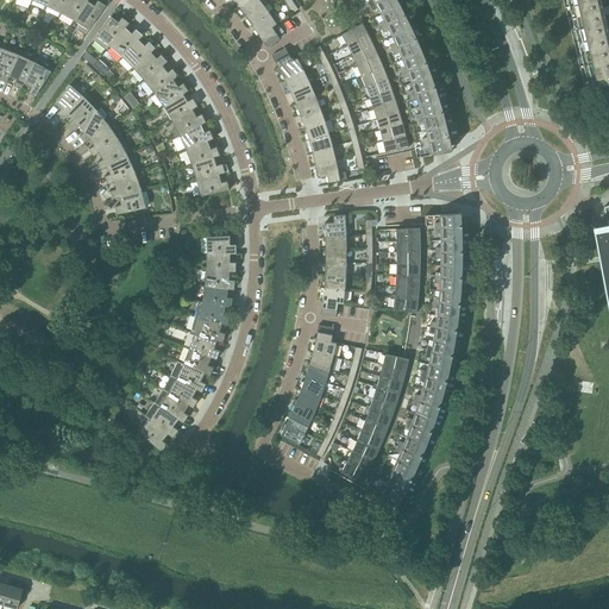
[(49,7),(62,13),(68,0),(49,0),(45,10),(48,10),(49,7)]
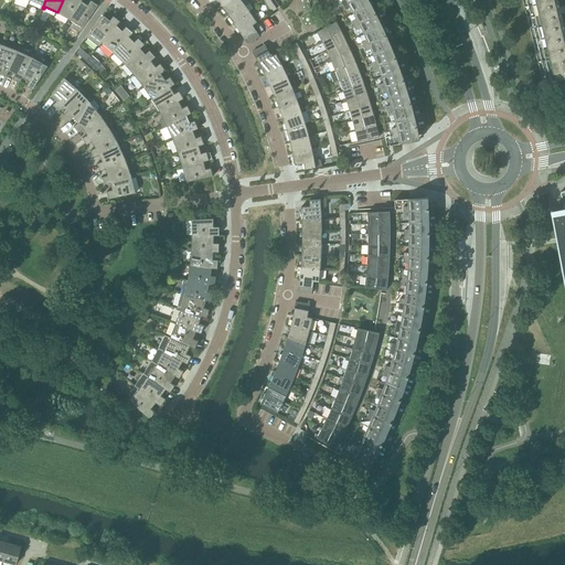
[(67,21),(68,22),(81,2),(82,0),(63,0),(57,12),(68,18),(67,21)]
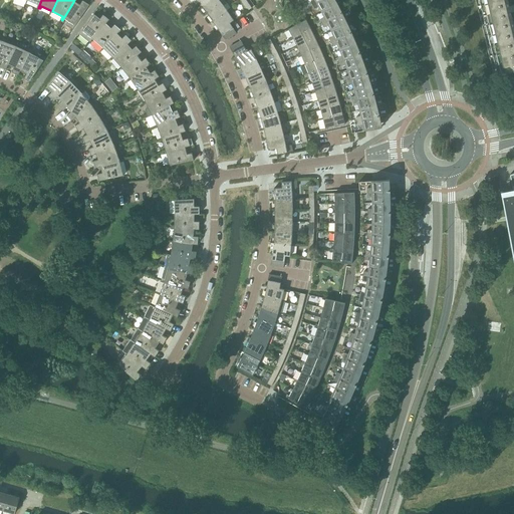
[(73,2),(62,20),(64,21),(65,18),(69,21),(68,23),(68,25),(73,28),(81,17),(89,4),(90,4),(83,0),(82,0),(80,4),(74,0),(73,2)]
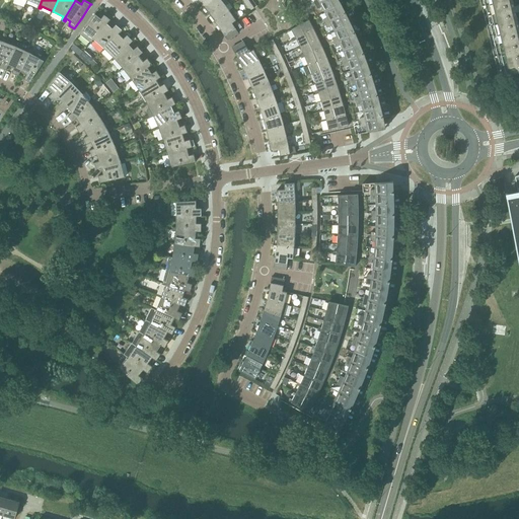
[(222,0),(205,0),(202,3),(209,12),(223,1),(222,0)]
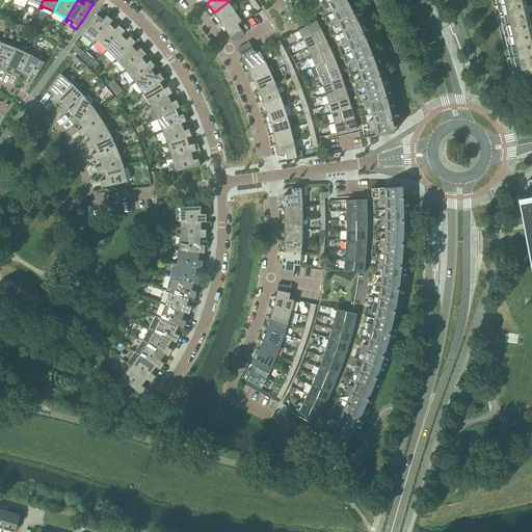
[(214,12),(220,21),(236,10),(232,5),(235,2),(233,0),(229,0),(229,1),(214,12)]
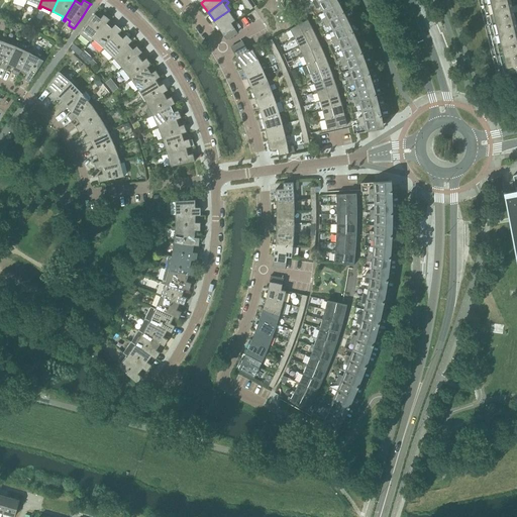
[(247,0),(242,0),(249,11),(253,8),(247,0)]
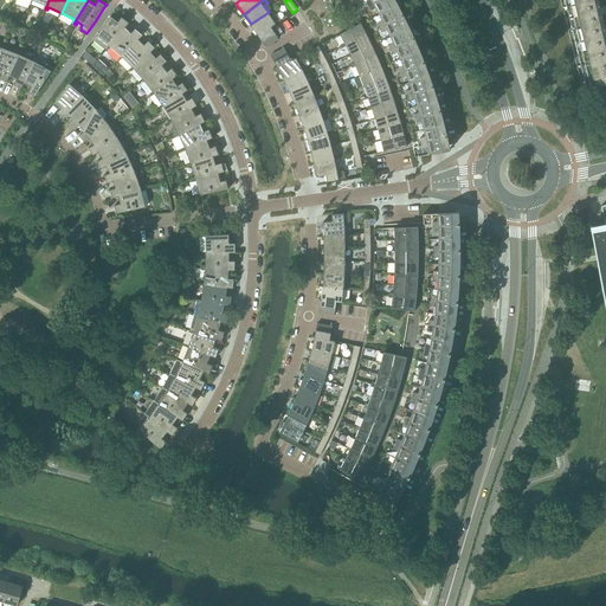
[(355,0),(362,12),(369,24),(379,19),(376,15),(380,13),(382,19),(378,21),(378,23),(371,26),(378,42),(384,55),(389,68),(400,64),(398,59),(401,58),(404,64),(404,65),(399,66),(399,68),(391,71),(397,86),(401,101),(406,114),(417,110),(416,107),(418,105),(419,110),(420,111),(414,114),(406,116),(411,133),(414,147),(413,147),(416,156),(440,152),(451,149),(451,148),(449,137),(445,123),(443,113),(442,110),(438,100),(434,88),(430,73),(426,64),(421,51),(416,39),(410,26),(405,15),(399,4),(397,0),(355,0)]
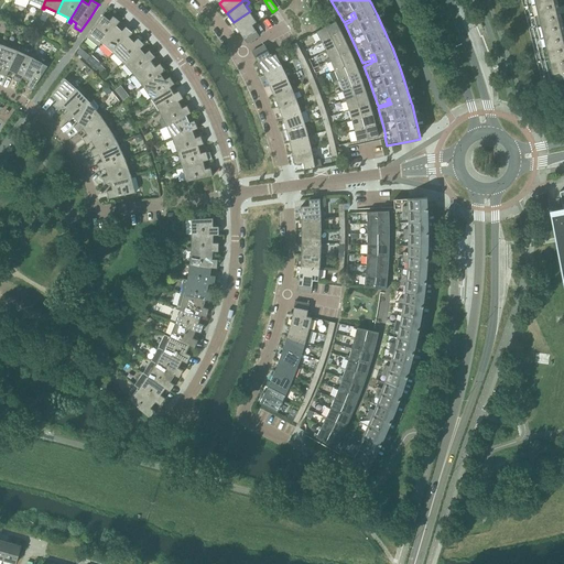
[(563,0),(550,0),(525,7),(530,28),(563,19),(563,0)]
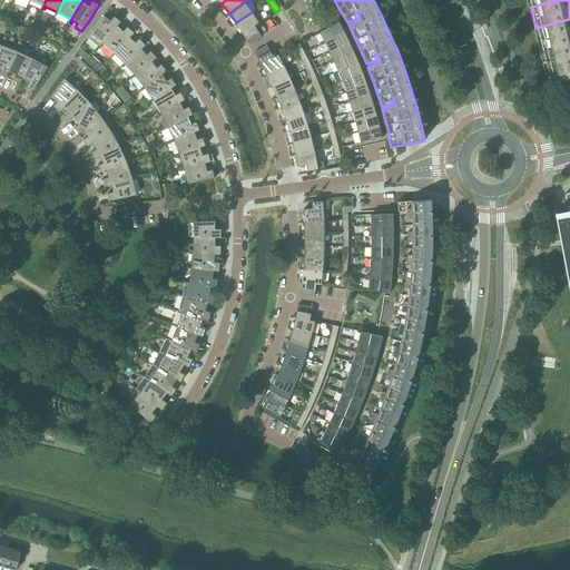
[(243,32),(247,39),(258,30),(255,25),(259,22),(253,11),(236,22),(243,32)]
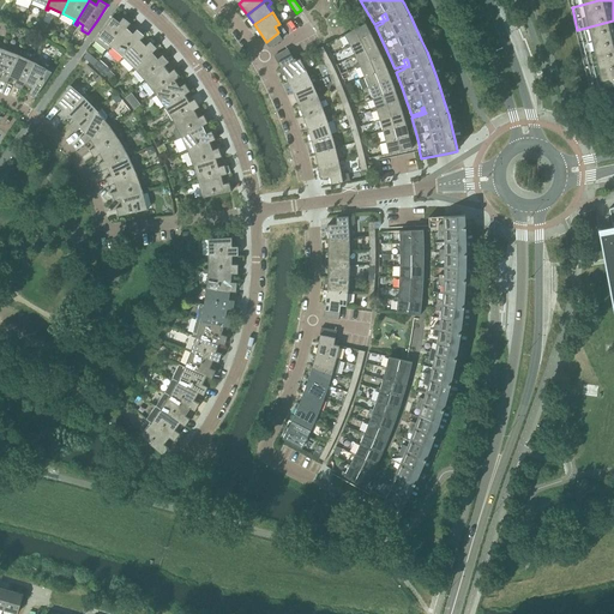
[(108,50),(112,46),(125,29),(126,30),(127,28),(131,23),(124,17),(120,22),(113,16),(98,35),(95,41),(108,50)]
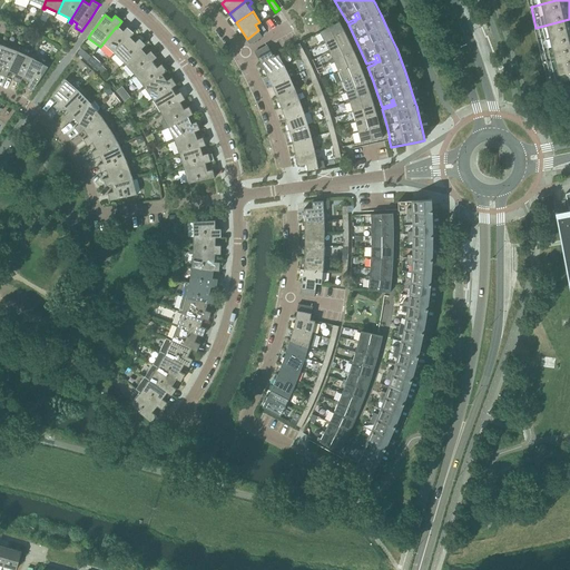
[(569,19),(536,28),(541,50),(569,42),(569,19)]
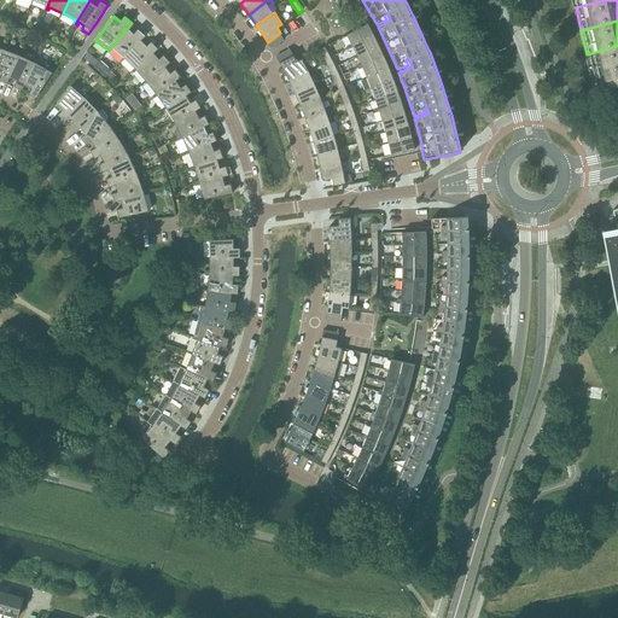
[(348,45),(349,47),(374,34),(368,23),(347,34),(351,42),(348,45)]
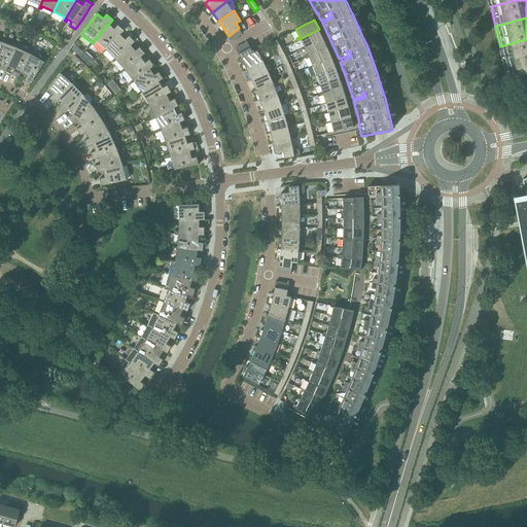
[(96,39),(106,48),(118,35),(119,35),(120,34),(125,30),(118,25),(114,29),(109,24),(108,26),(107,25),(96,39)]
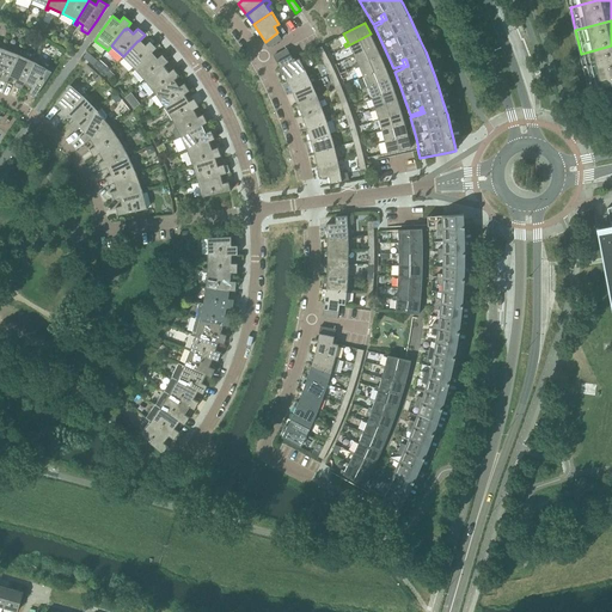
[(277,32),(265,42),(269,47),(282,38),(277,32)]
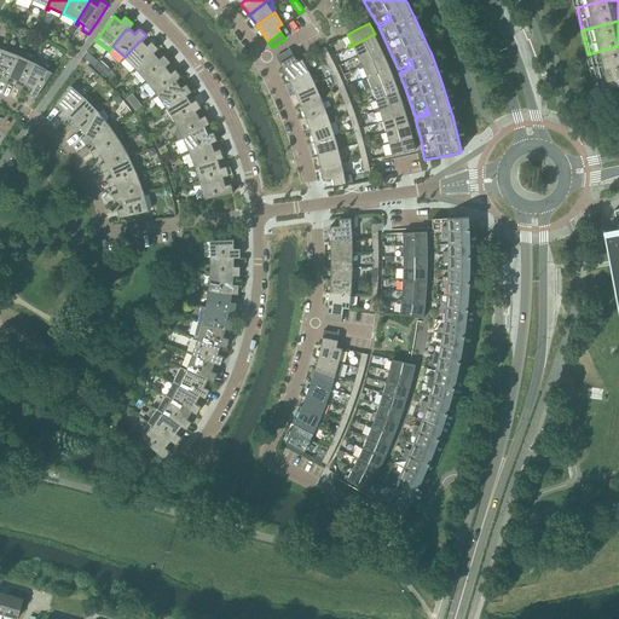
[(354,47),(358,56),(380,45),(375,34),(350,47),(351,50),(354,47)]
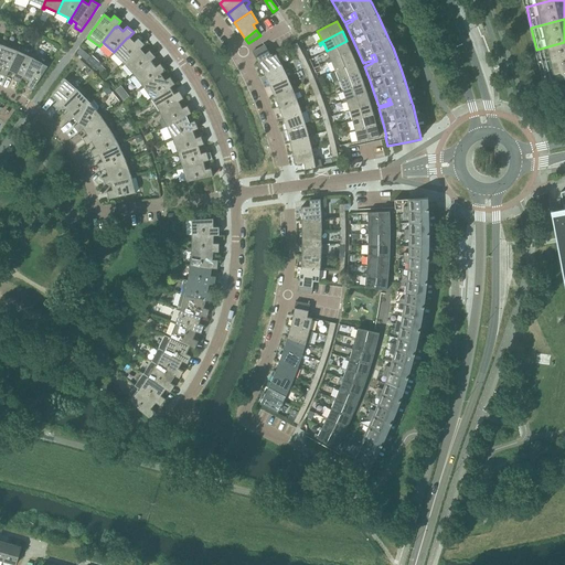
[(120,64),(121,65),(139,50),(140,49),(145,44),(139,38),(135,42),(129,36),(128,38),(127,38),(114,52),(123,62),(120,64)]
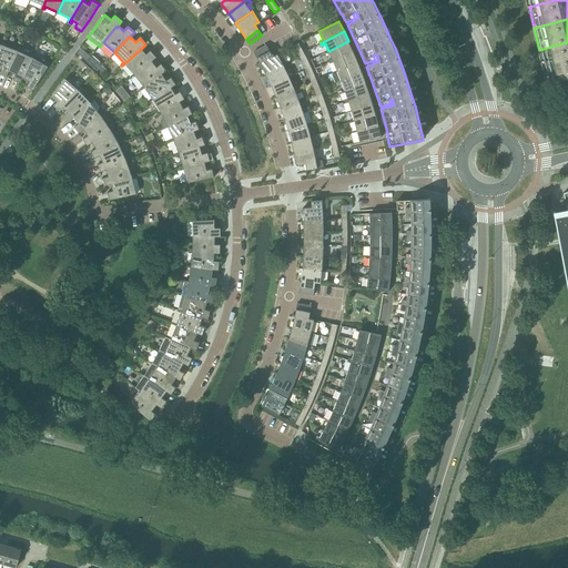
[(8,77),(10,71),(11,69),(10,69),(18,50),(4,46),(6,42),(2,41),(0,49),(0,67),(2,68),(0,73),(8,77)]
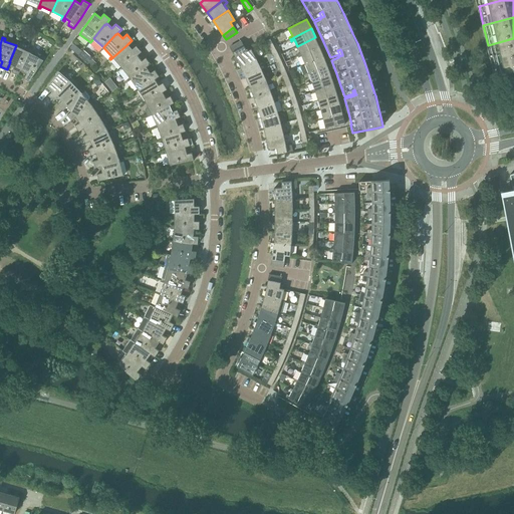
[(298,54),(298,56),(320,46),(315,37),(297,46),(300,53),(298,54)]
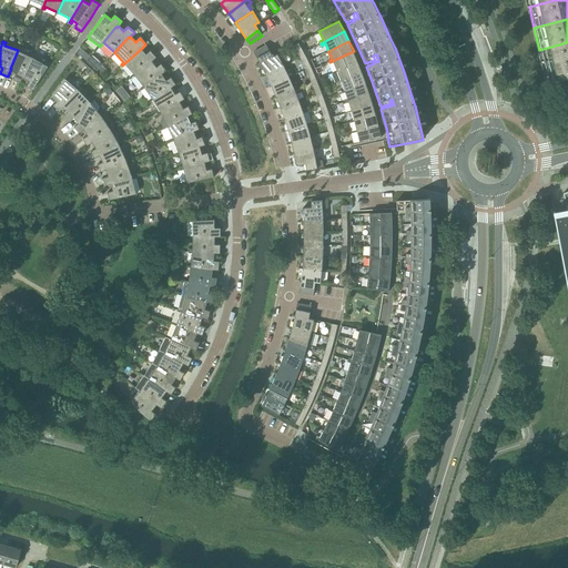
[(294,46),(301,58),(305,54),(300,42),(294,46)]
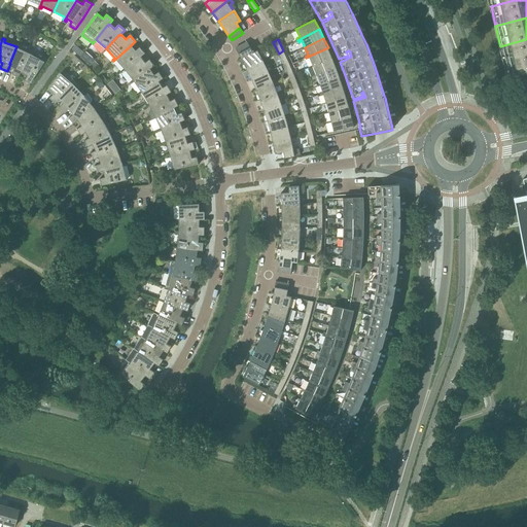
[(526,39),(500,46),(505,67),(526,61),(526,39)]
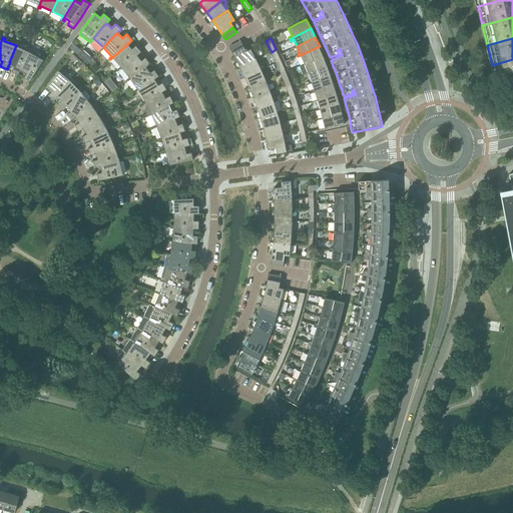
[(229,47),(232,52),(243,46),(240,40),(229,47)]
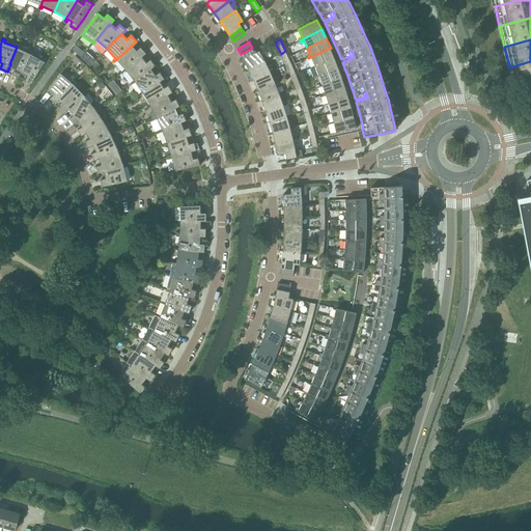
[(118,60),(127,70),(140,58),(141,58),(142,57),(146,53),(141,47),(137,51),(132,46),(131,47),(114,61),(116,62),(118,60)]
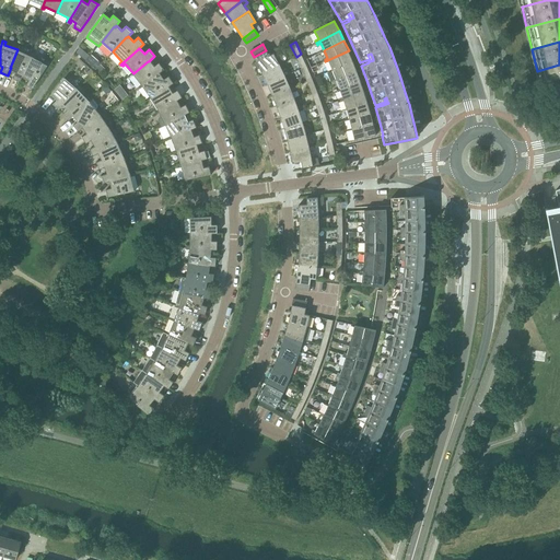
[(21,81),(23,77),(24,74),(34,54),(32,53),(31,56),(18,49),(10,68),(11,68),(10,70),(16,73),(13,78),(21,81)]
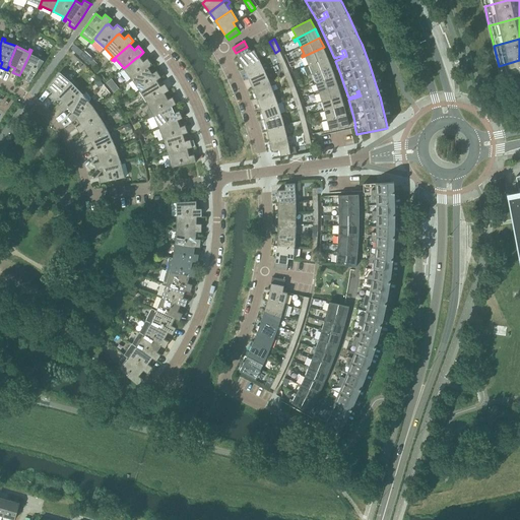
[(239,58),(244,68),(260,60),(255,49),(250,52),(247,47),(236,53),(239,58)]
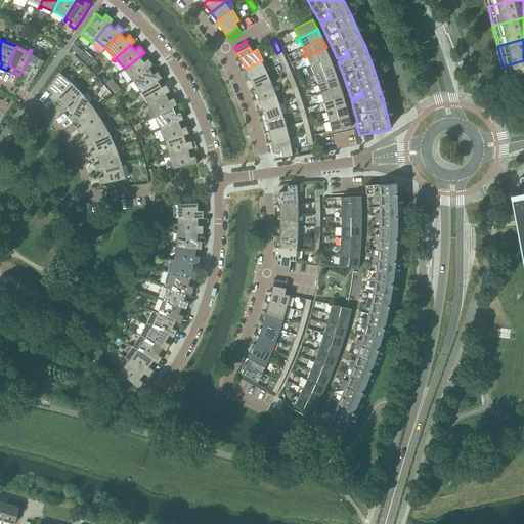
[(308,58),(311,66),(331,57),(326,47),(304,57),(305,59),(308,58)]
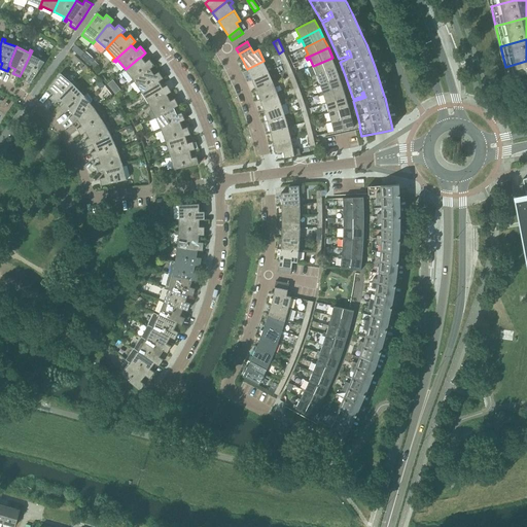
[(23,70),(22,72),(28,75),(25,79),(31,83),(45,62),(33,55),(34,51),(32,50),(23,70)]
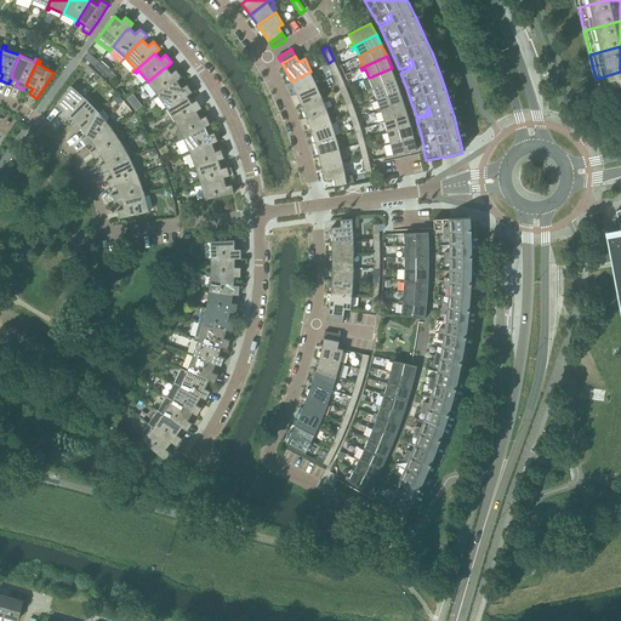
[(329,63),(335,75),(341,73),(334,60),(329,63)]
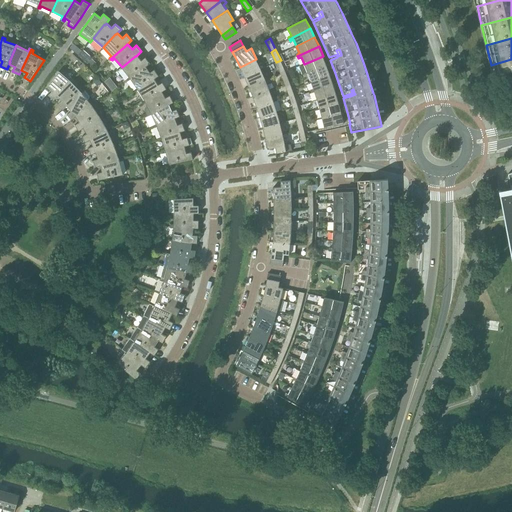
[(87,54),(83,58),(87,62),(91,58),(87,54)]
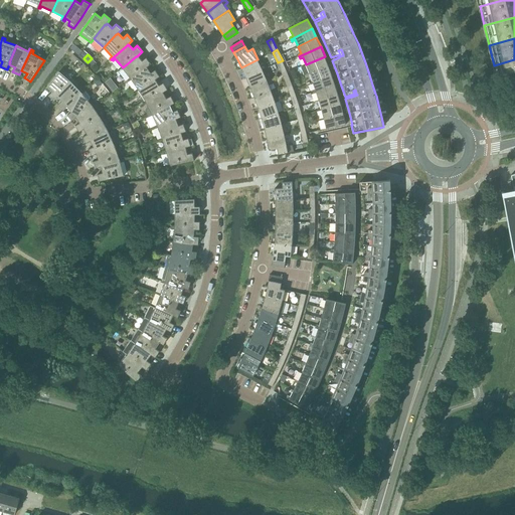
[(128,78),(129,80),(145,67),(146,68),(147,66),(151,63),(147,57),(143,60),(138,55),(137,56),(136,56),(123,67),(130,76),(128,78)]
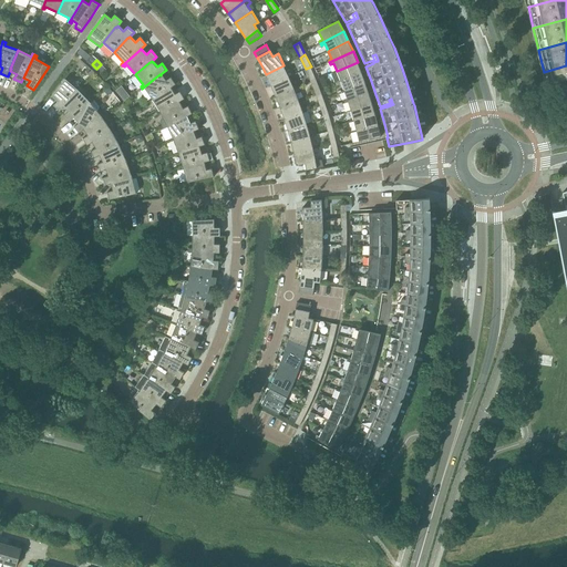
[(337,80),(338,82),(361,72),(358,62),(337,71),(340,78),(337,80)]
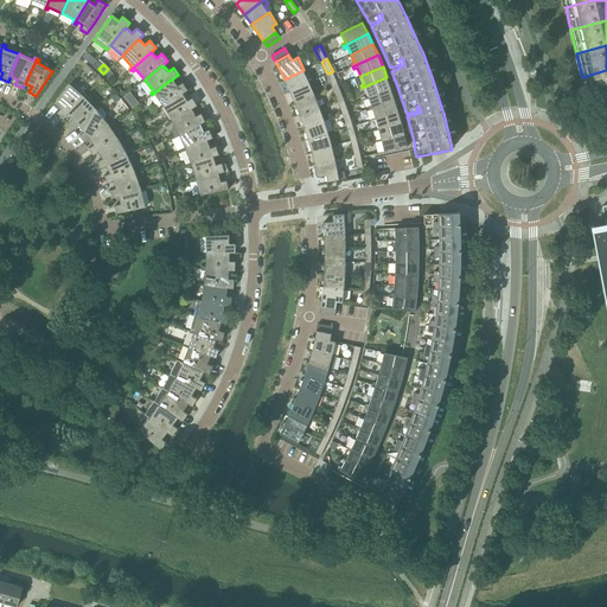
[(285,80),(291,91),(310,82),(304,70),(285,80)]
